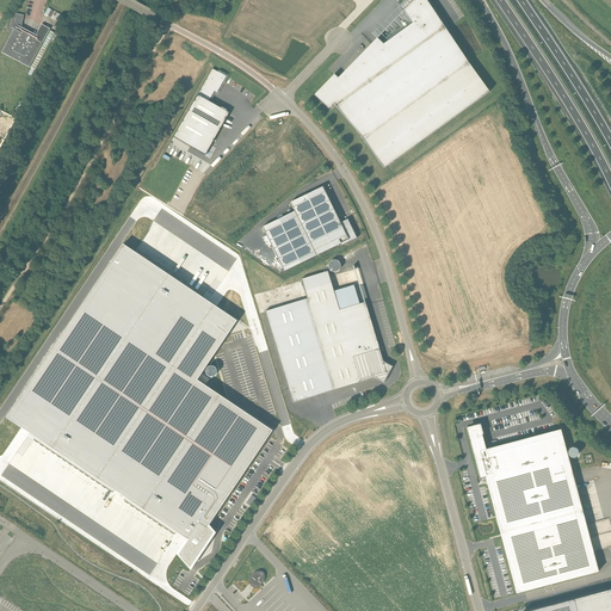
[(384,168),(489,92),(468,63),(444,28),(446,26),(429,0),(406,0),(400,7),(412,24),(383,45),(377,38),(365,50),(338,79),(334,75),(314,96),(328,110),(334,104),(363,140),(384,168)]
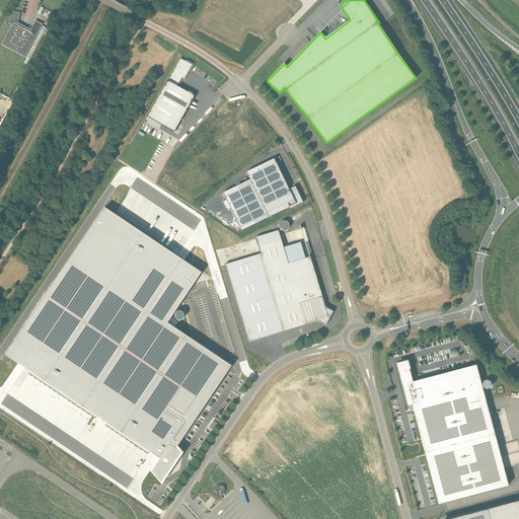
[(47,16),(49,11),(41,7),(38,12),(47,16)]
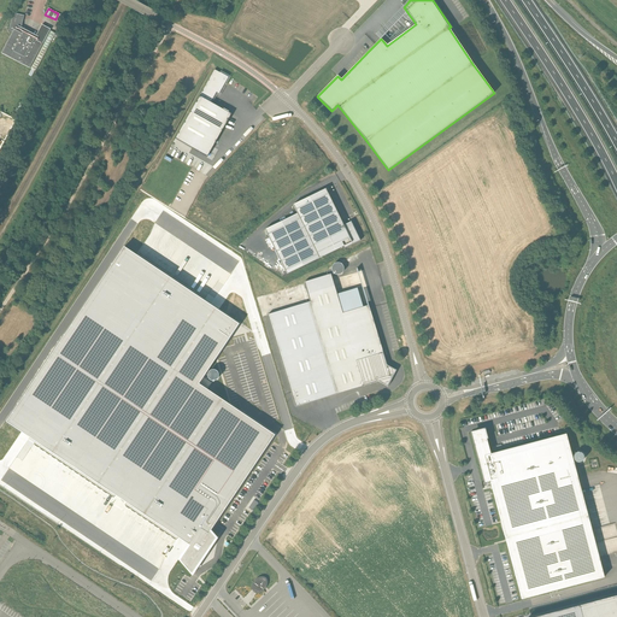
[(35,37),(21,30),(22,28),(24,16),(13,13),(10,31),(13,31),(1,54),(30,69),(51,29),(42,25),(35,37)]
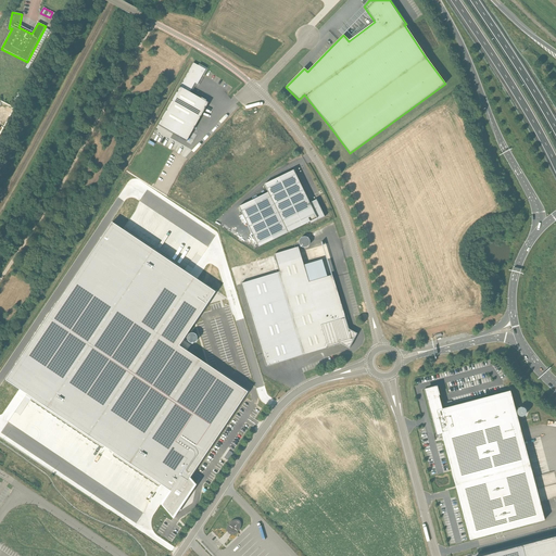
[(55,21),(59,15),(52,12),(50,17),(55,21)]
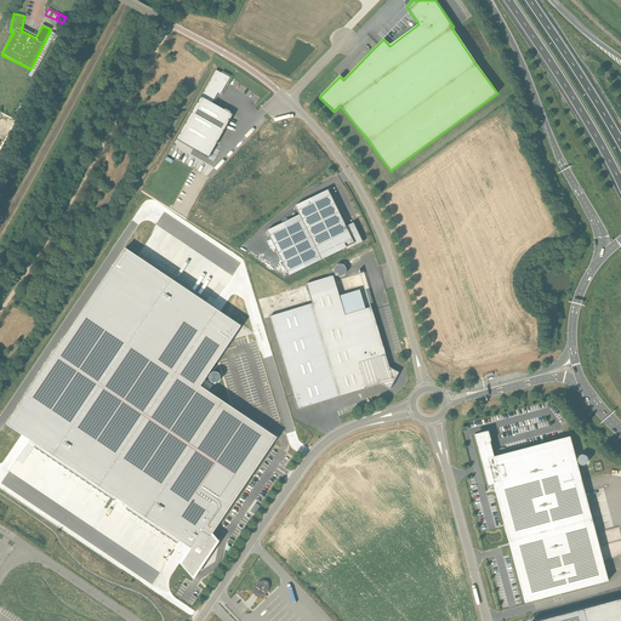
[(32,69),(36,72),(56,34),(51,32),(32,69)]
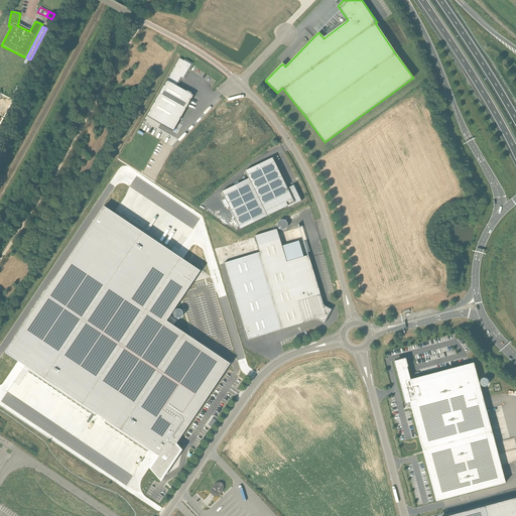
[(183,79),(190,65),(179,58),(146,116),(173,131),(194,96),(176,86),(181,77),(183,79)]
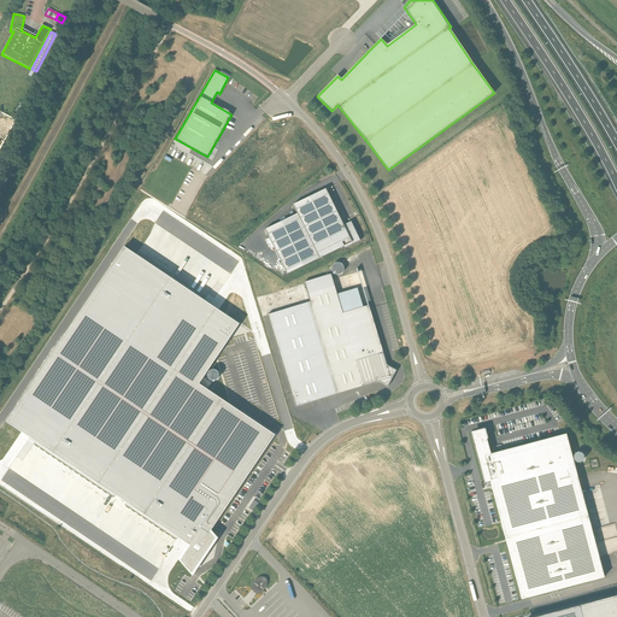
[(344,225),(325,189),(293,205),(298,215),(265,230),(287,275),(344,247),(345,248),(344,248),(344,250),(360,241),(351,222),(344,225)]
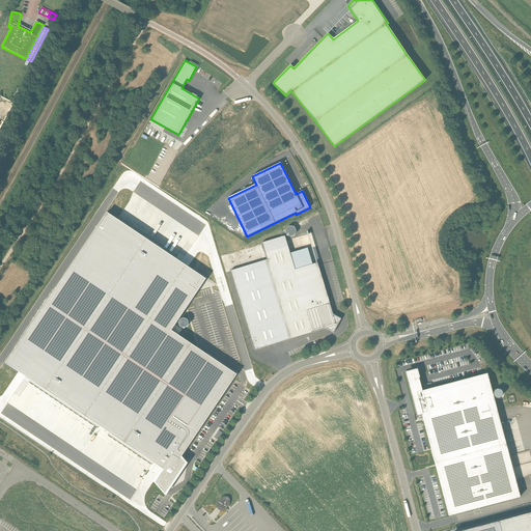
[(106,214),(5,363),(169,474),(235,375),(170,331),(204,280),(106,214)]
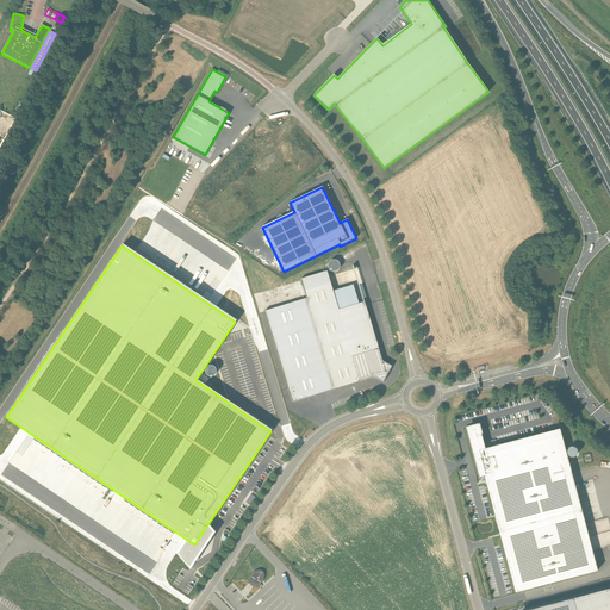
[(330,269),(338,271),(340,259),(331,257),(330,269)]
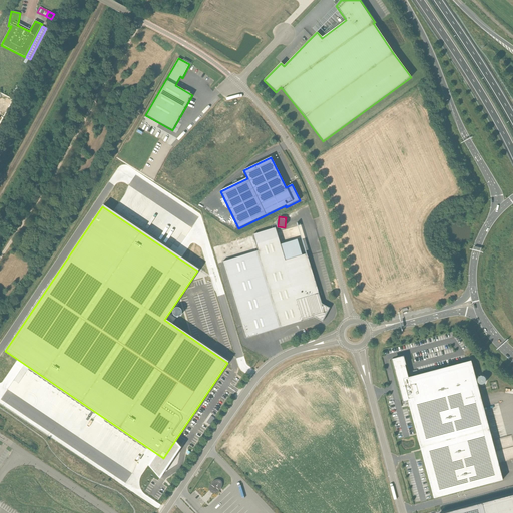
[(315,318),(323,322),(330,309),(322,304),(307,253),(306,253),(306,254),(302,255),(285,261),(280,244),(275,228),(252,235),(258,251),(222,262),(245,339),(315,318)]
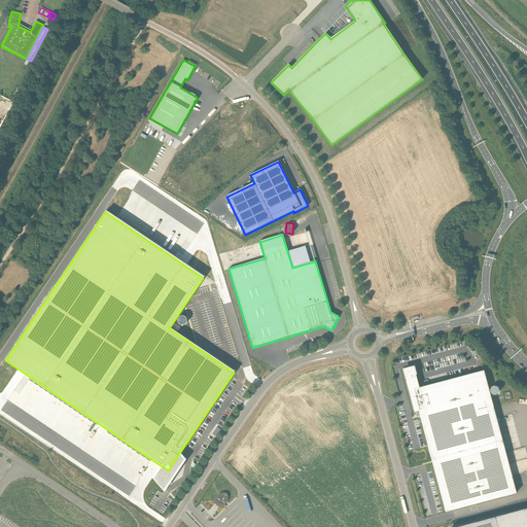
[(481,502),(516,493),(505,453),(494,412),(483,371),(451,380),(419,388),(416,378),(414,367),(409,369),(403,370),(407,381),(405,382),(410,397),(414,413),(419,412),(431,460),(438,486),(446,512),(481,502)]
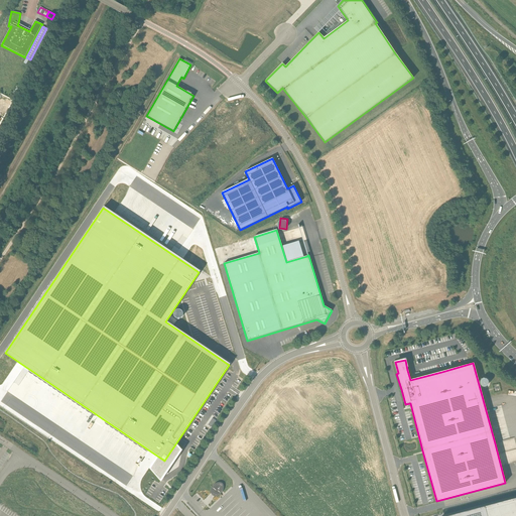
[(515,463),(515,462),(515,442),(515,441),(513,441),(513,445),(512,444),(513,448),(512,453),(513,453),(515,452),(515,453),(515,456),(515,455),(515,457),(515,459),(513,460),(507,462),(515,463)]
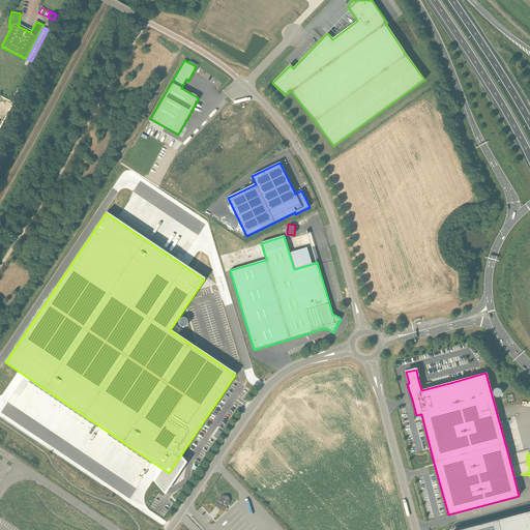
[(217,504),(217,505),(217,506),(221,508),(222,508),(223,508),(224,508),(224,507),(225,507),(226,507),(226,506),(227,505),(228,504),(228,503),(229,502),(229,501),(229,500),(229,499),(229,498),(228,498),(228,497),(227,497),(226,496),(225,496),(224,497),(223,497),(222,497),(222,498),(221,498),(219,499),(218,500),(218,501),(218,502),(217,502),(217,503),(217,504)]
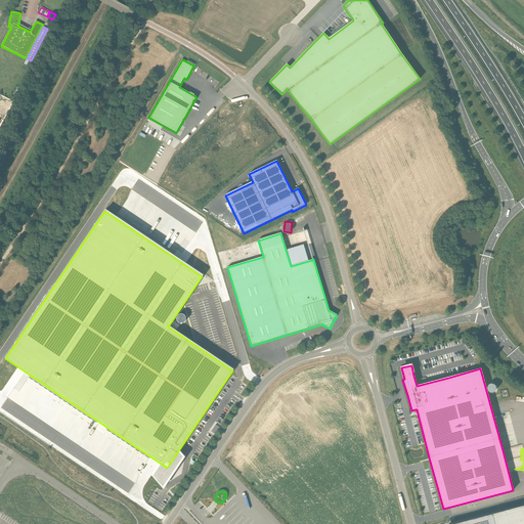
[(523,523),(523,506),(454,523),(523,523)]
